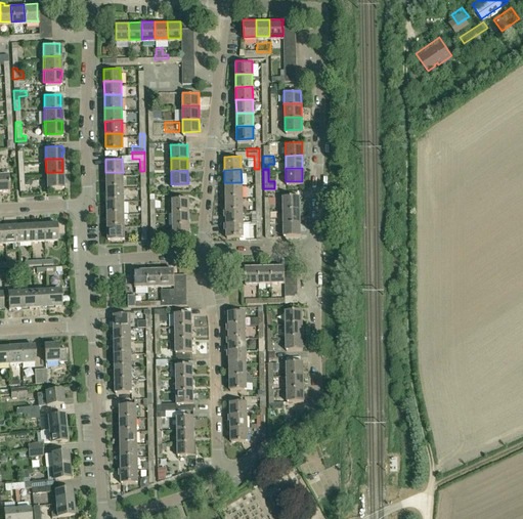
[(7,171),(0,171),(0,187),(8,187),(7,171)]
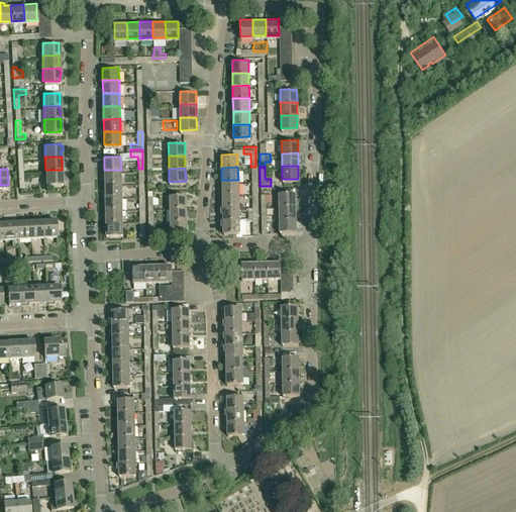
[(63,171),(62,171),(62,170),(45,170),(45,183),(62,183),(62,176),(63,176),(63,171)]
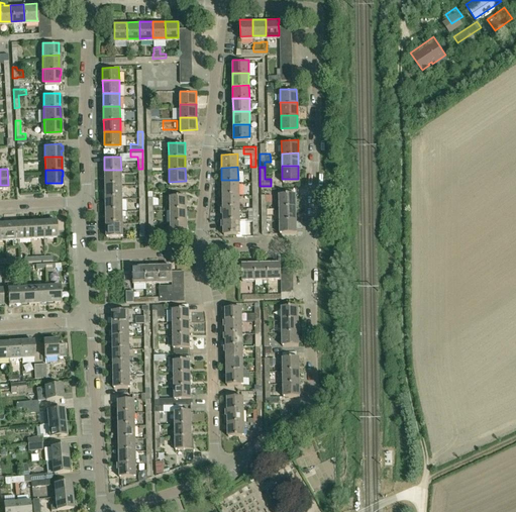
[(121,182),(121,178),(121,171),(121,170),(104,170),(105,182),(121,182)]
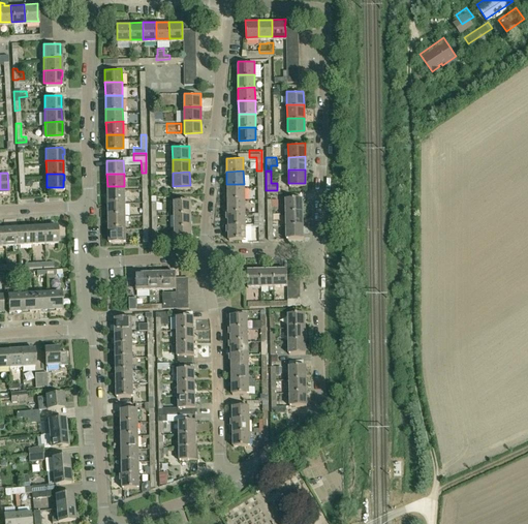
[(226,184),(227,197),(244,197),(244,184),(226,184)]
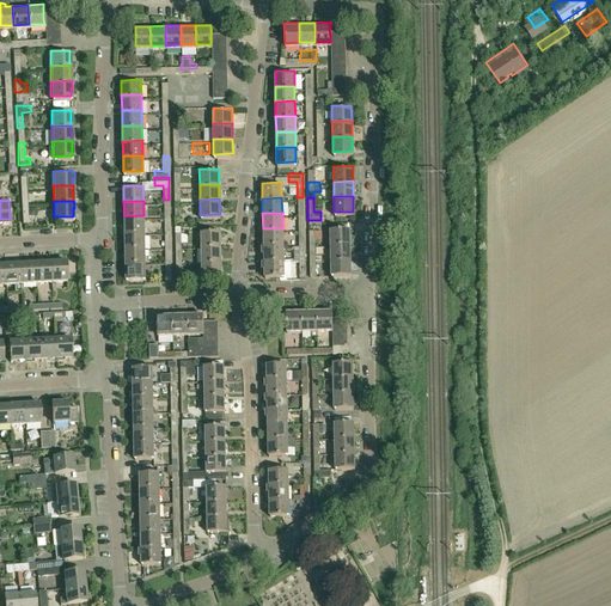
[(293,228),(298,227),(304,227),(303,213),(298,213),(298,221),(293,221),(293,228)]
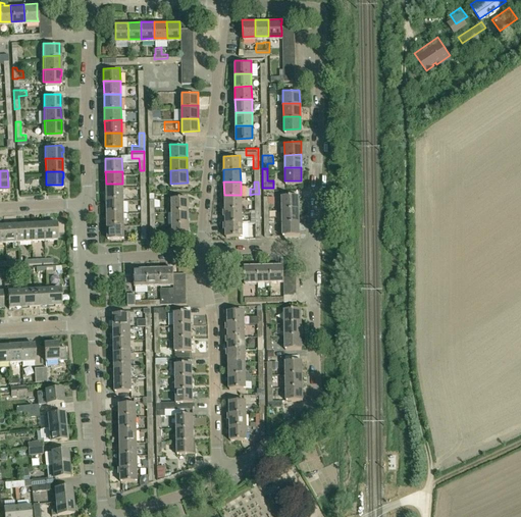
[(106,184),(106,197),(122,197),(122,184),(106,184)]
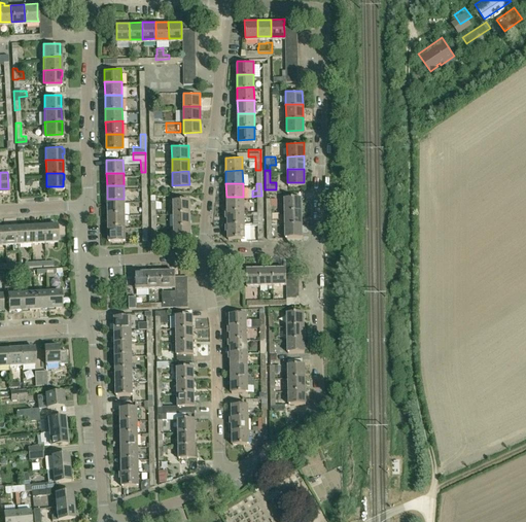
[(284,209),(301,208),(301,195),(284,196),(284,209)]
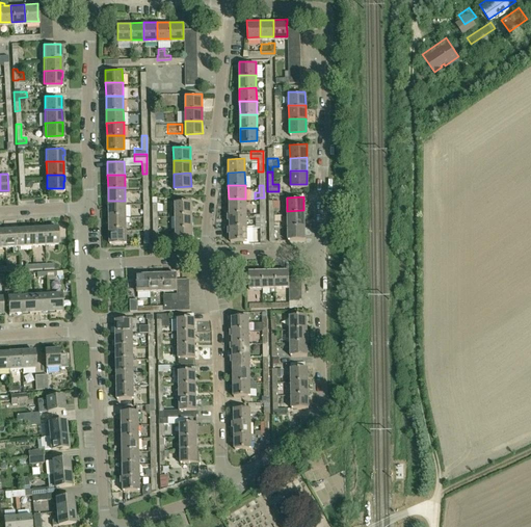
[(174,199),(175,212),(191,212),(191,199),(174,199)]
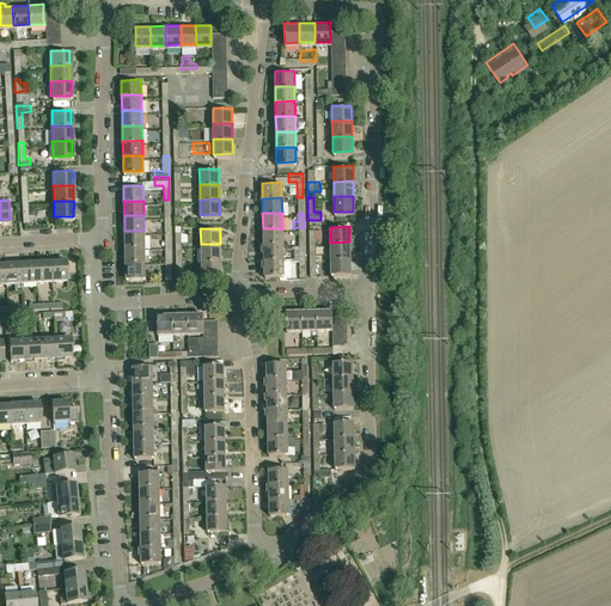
[(282,228),(263,228),(263,243),(282,243),(282,228)]
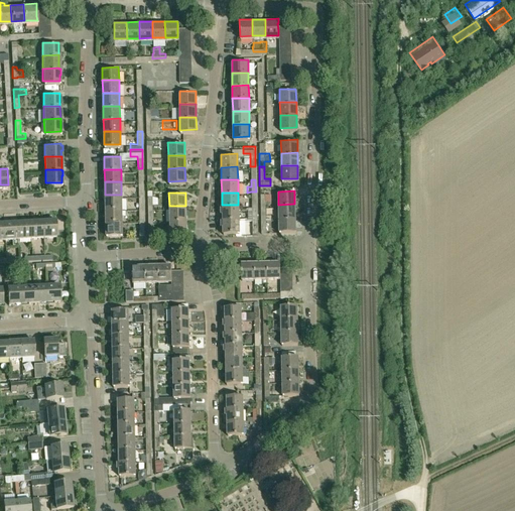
[(105,195),(105,208),(121,207),(121,195),(105,195)]
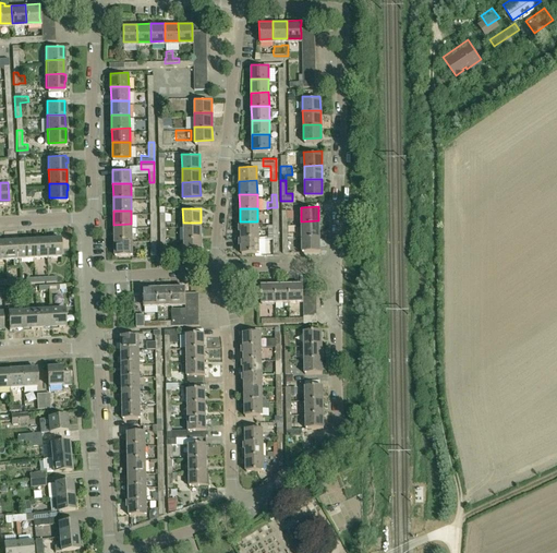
[(301,235),(318,235),(318,220),(301,221),(301,235)]
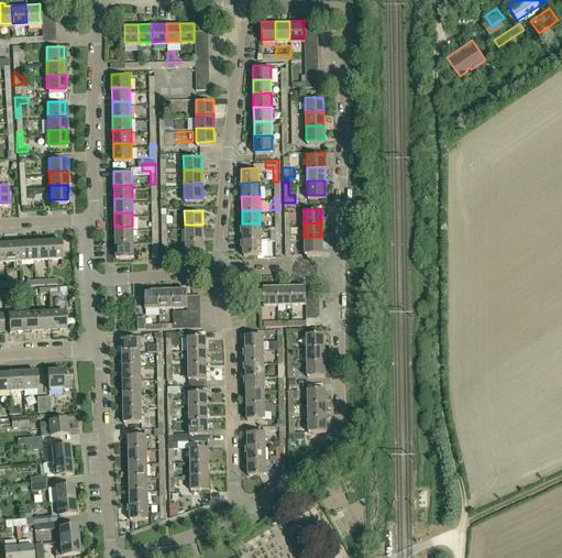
[(242,223),(242,238),(260,238),(260,223),(242,223)]
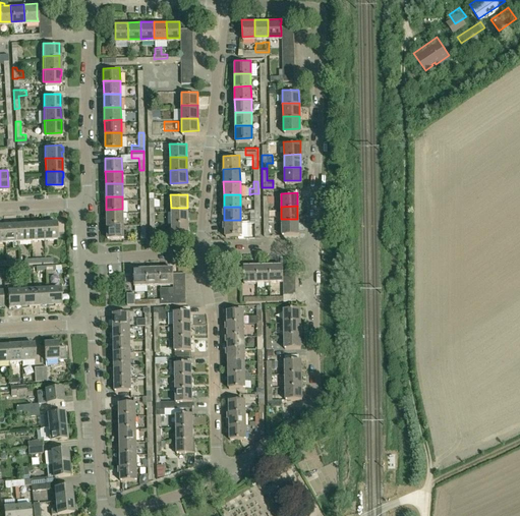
[(258,219),(258,207),(253,207),(253,212),(245,212),(245,218),(247,218),(247,219),(253,219),(253,220),(258,219)]
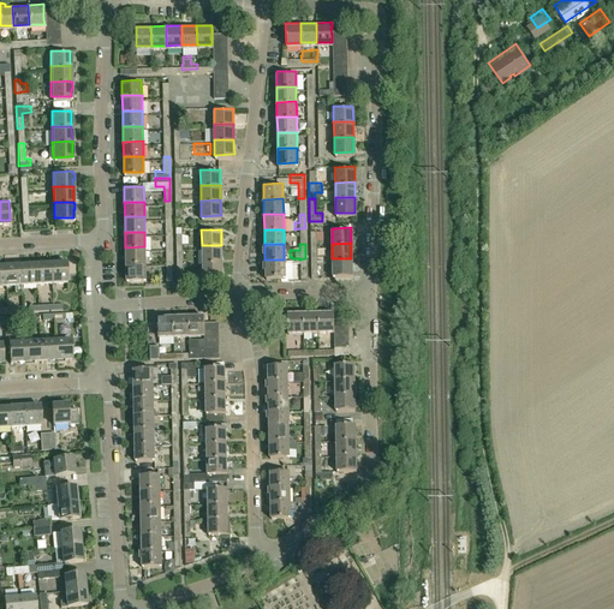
[(202,245),(202,261),(221,261),(221,245),(202,245)]
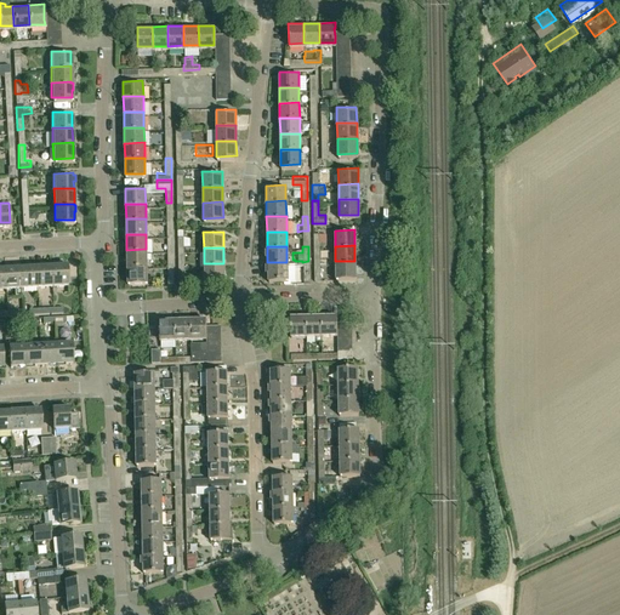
[(146,249),(126,250),(126,265),(147,265),(146,249)]
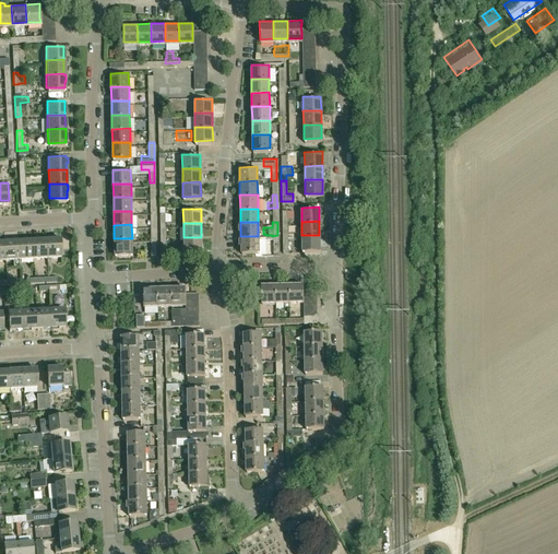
[(45,236),(46,254),(60,252),(59,235),(45,236)]
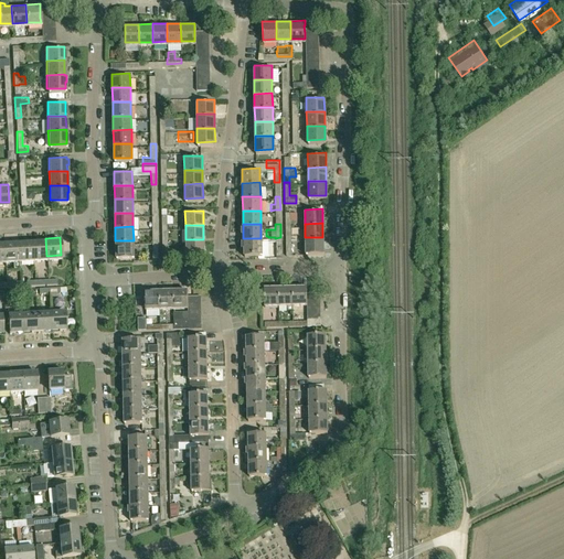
[(322,237),(305,237),(305,251),(323,251),(322,237)]
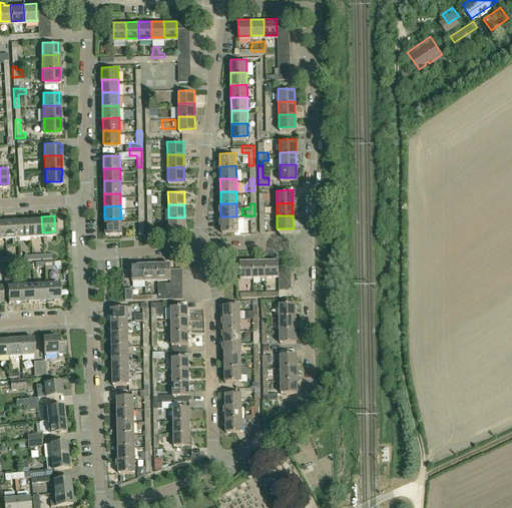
[(17,234),(30,233),(29,216),(16,217),(17,234)]
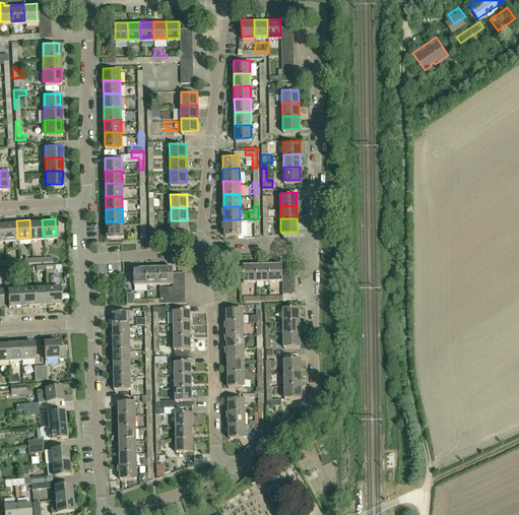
[(30,237),(43,236),(42,219),(29,219),(30,237)]
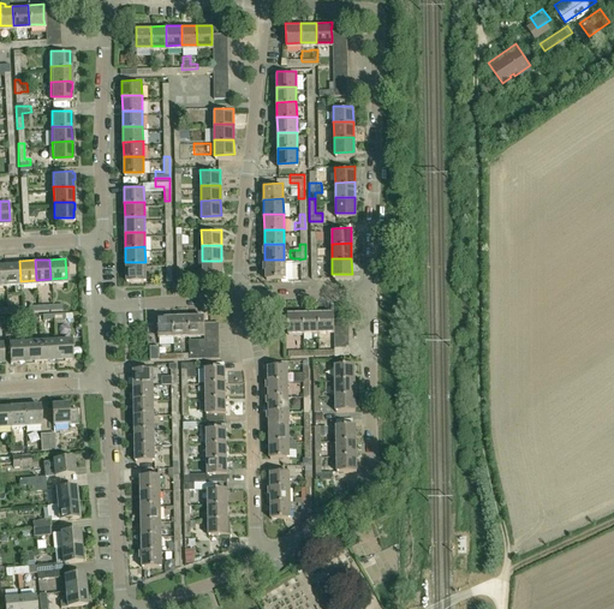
[(284,260),(264,260),(264,275),(285,275),(284,260)]
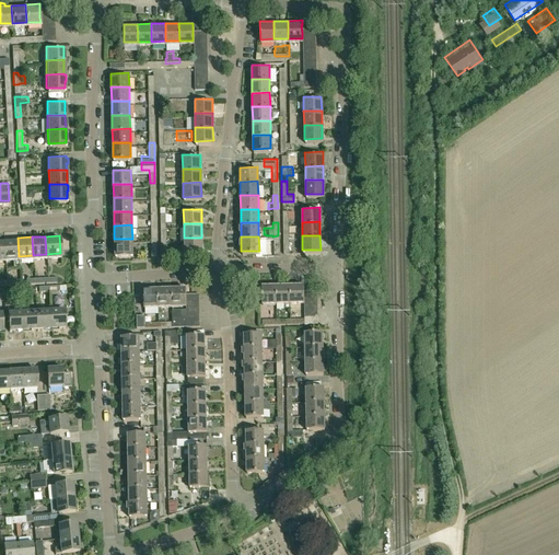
[(3,239),(4,256),(19,256),(18,238),(3,239)]
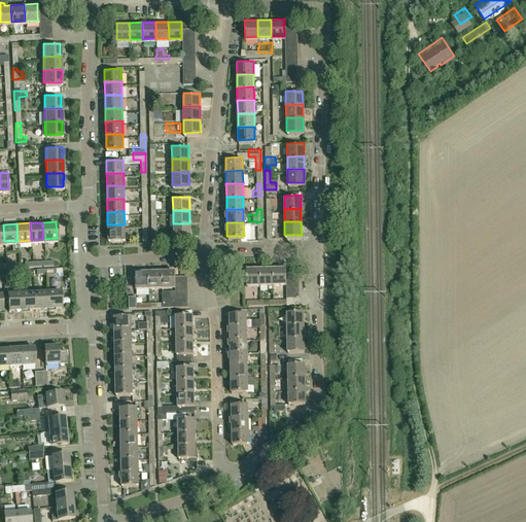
[(190,237),(189,223),(173,223),(173,237),(190,237)]
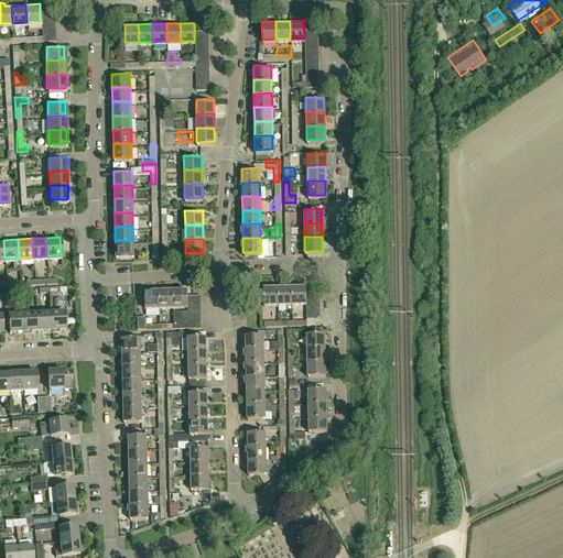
[(133,240),(115,240),(116,254),(133,254),(133,240)]
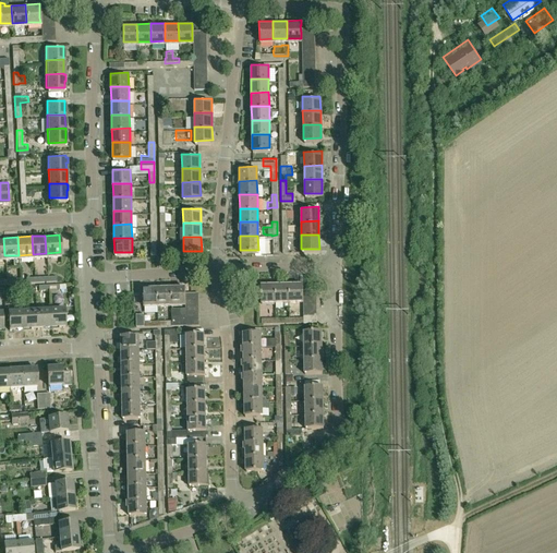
[(275,299),(274,281),(259,281),(261,300),(275,299)]
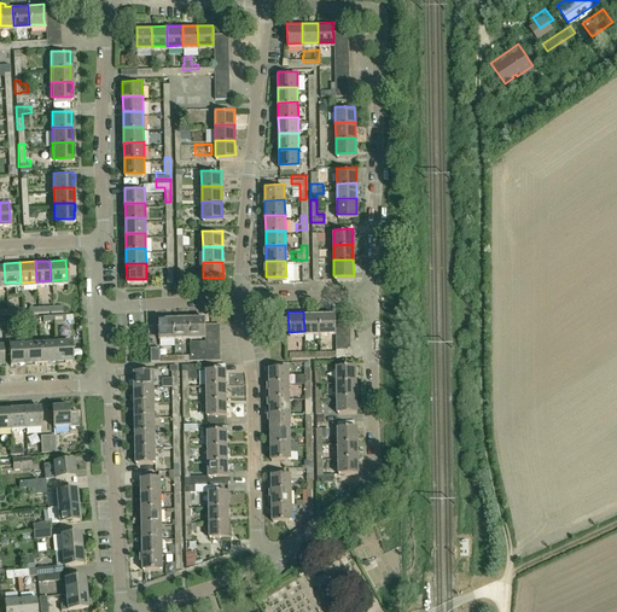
[(319,331),(319,312),(303,312),(304,331),(313,331),(313,336),(315,336),(315,338),(303,338),(304,344),(304,348),(304,354),(320,353),(320,348),(319,331)]
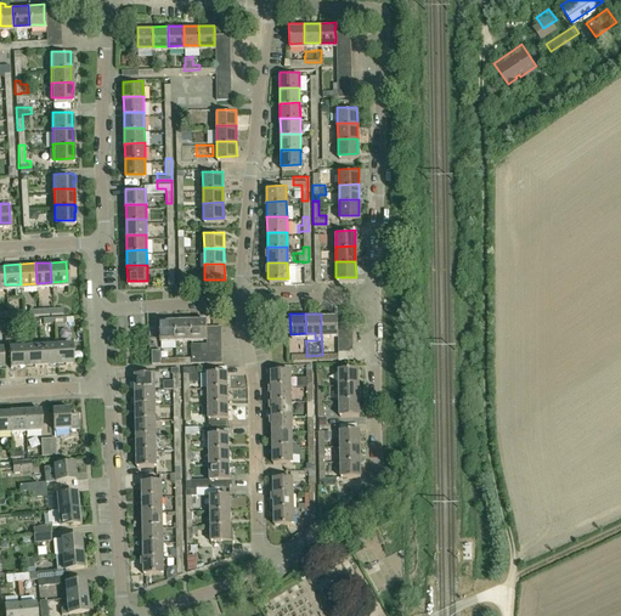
[(321,333),(337,333),(337,327),(337,320),(337,314),(321,314),(321,333)]
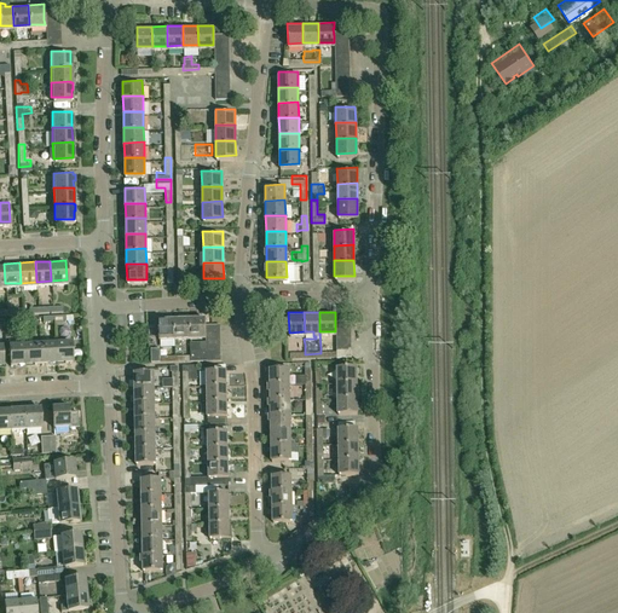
[(189,335),(189,314),(173,316),(173,335),(189,335)]
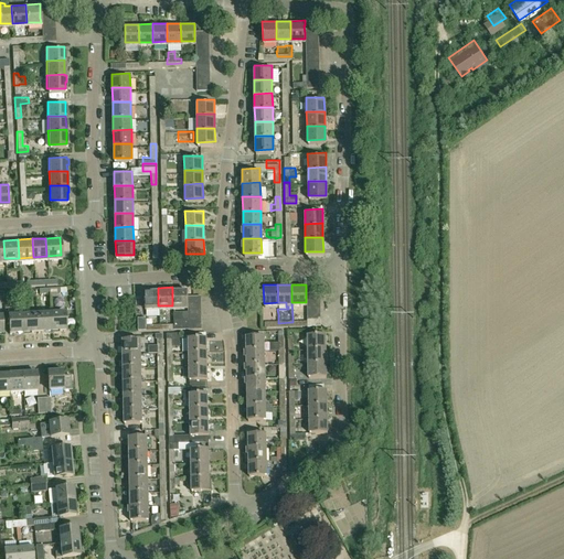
[(172,287),(172,305),(187,304),(187,299),(187,292),(187,287),(172,287)]
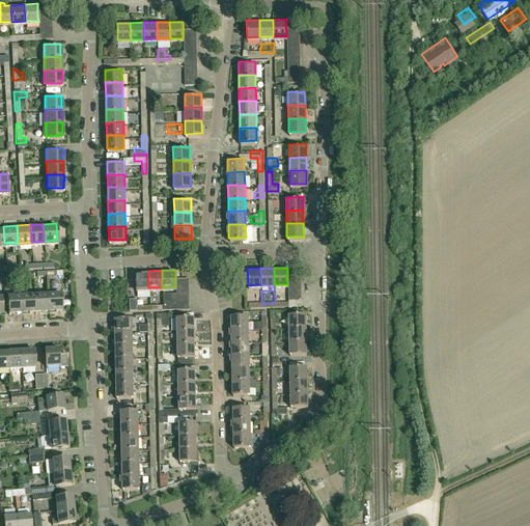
[(148,287),(148,271),(135,271),(136,288),(148,287)]
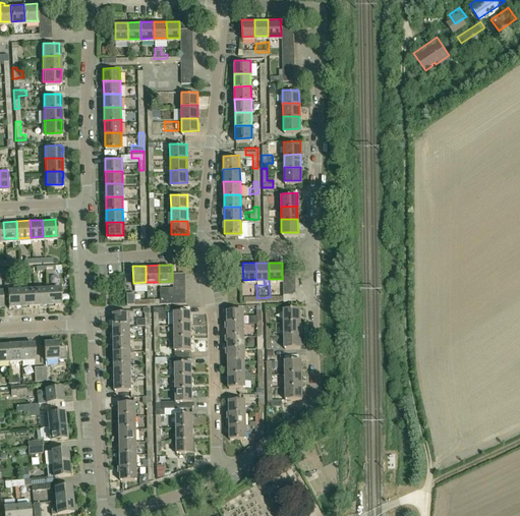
[(59,284),(46,285),(47,301),(60,300),(59,284)]
